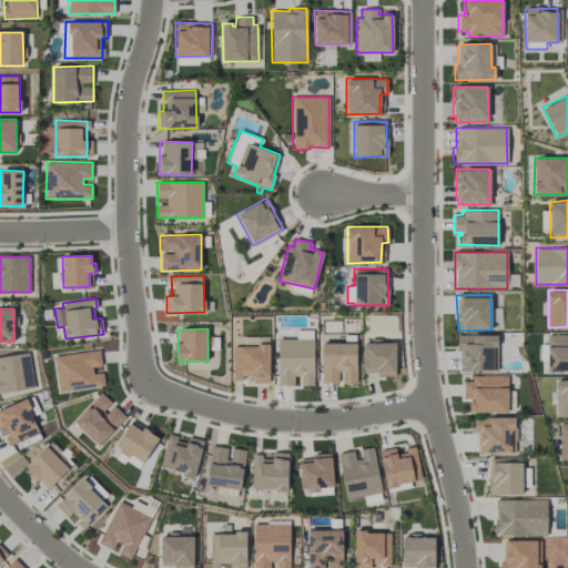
[(497,334),(458,335),(458,372),(494,371),(493,347),(497,346),(497,334)]
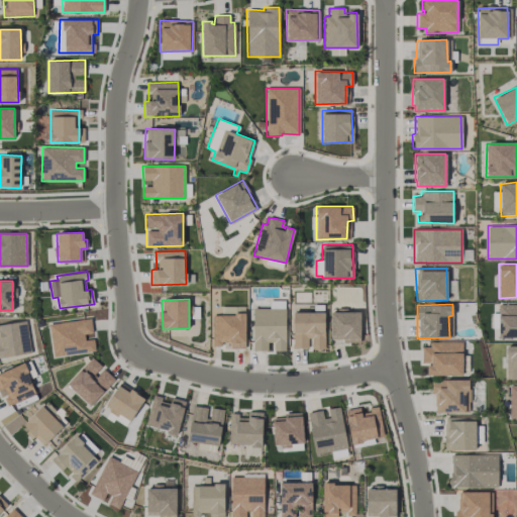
[(516,304),(498,305),(498,338),(516,337),(516,304)]
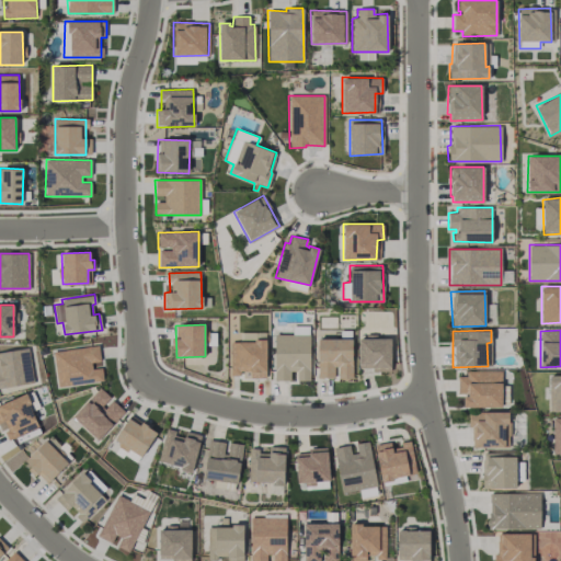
[(318,339),(318,378),(336,378),(336,379),(352,379),(351,331),(341,331),(341,339),(318,339)]
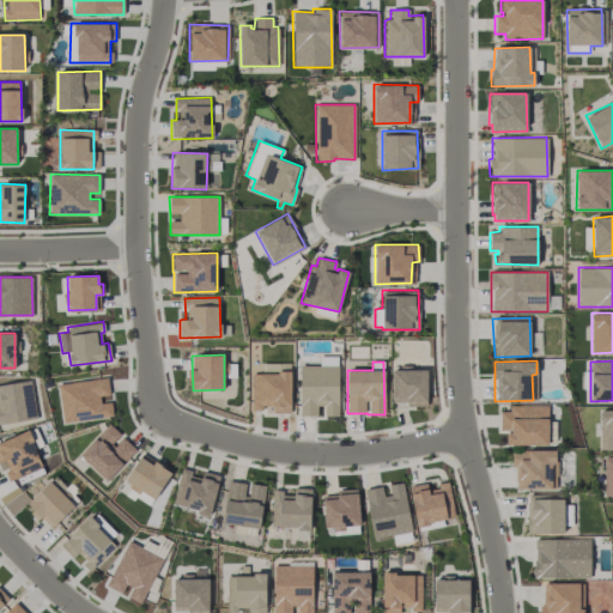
[(299,365),(299,416),(317,417),(317,407),(325,407),(325,417),(338,417),(339,366),(299,365)]
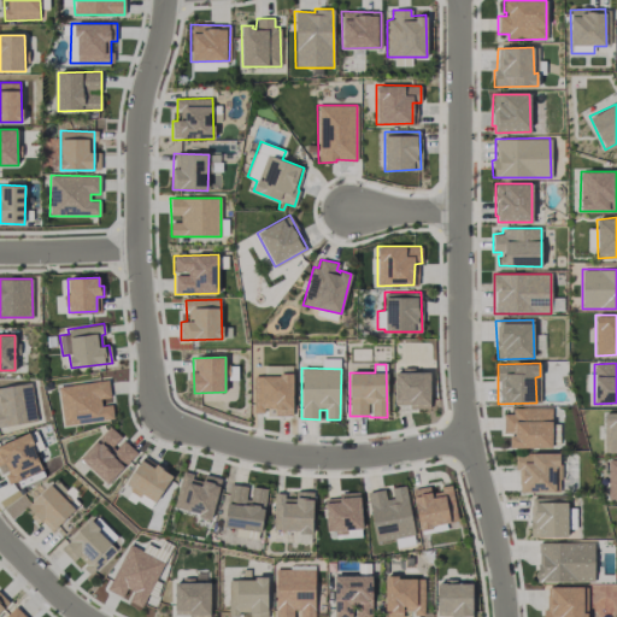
[(430,406),(429,371),(394,372),(394,407),(430,406)]
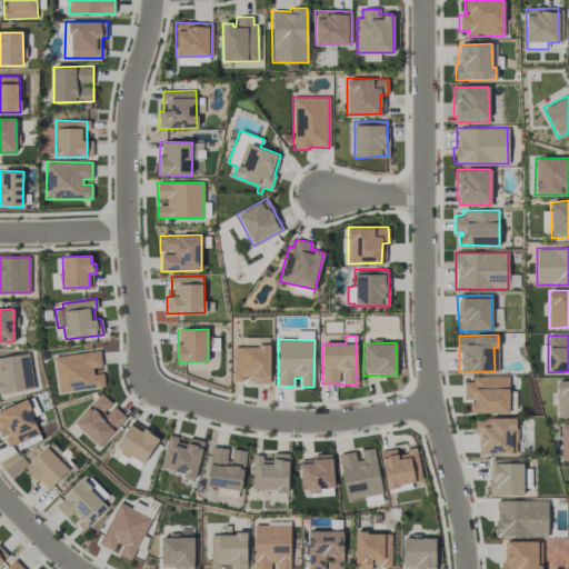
[(233,346),(233,381),(243,381),(243,377),(253,376),(253,383),(270,383),(270,346),(233,346)]
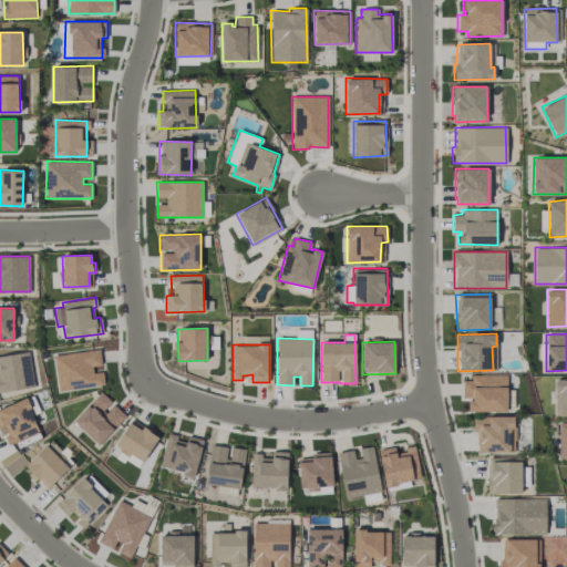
[(53,356),(99,349),(101,364),(92,367),(93,372),(102,371),(104,384),(59,391),(53,356)]
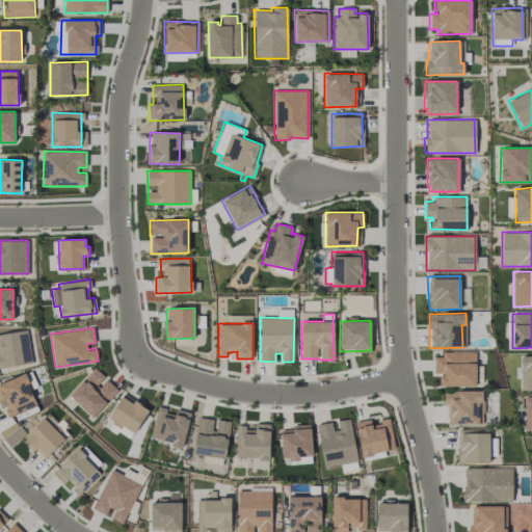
[(0,334),(25,330),(31,363),(0,367),(0,334)]
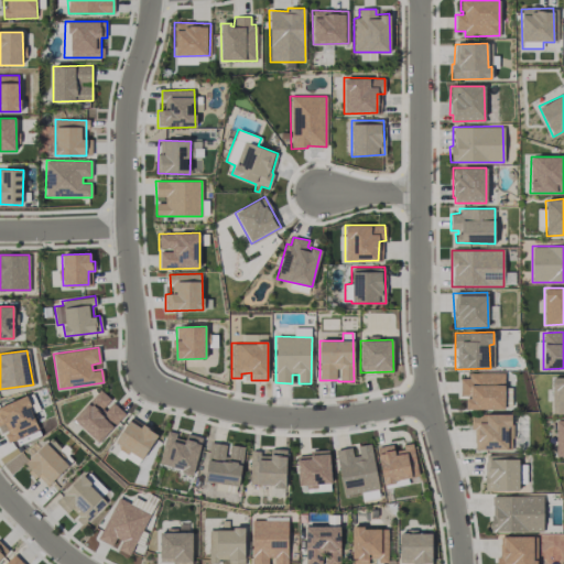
[(503,373),(459,375),(461,398),(465,398),(466,410),(505,409),(503,373)]
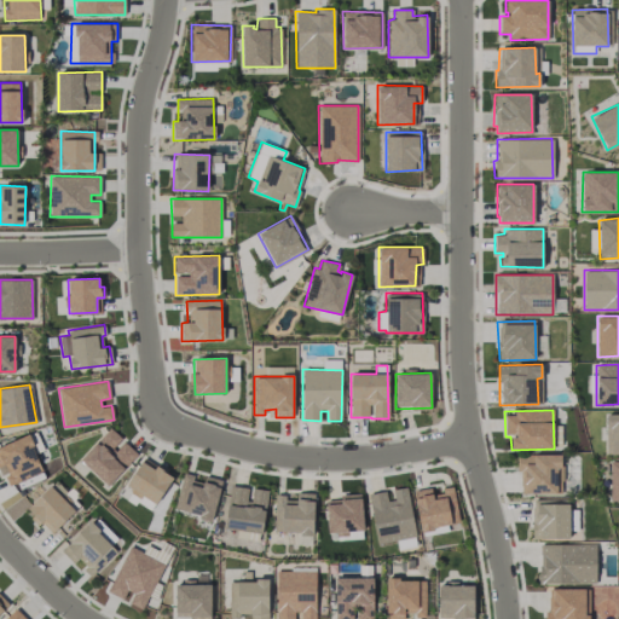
[(606,455),(618,453),(618,414),(606,414),(606,455)]
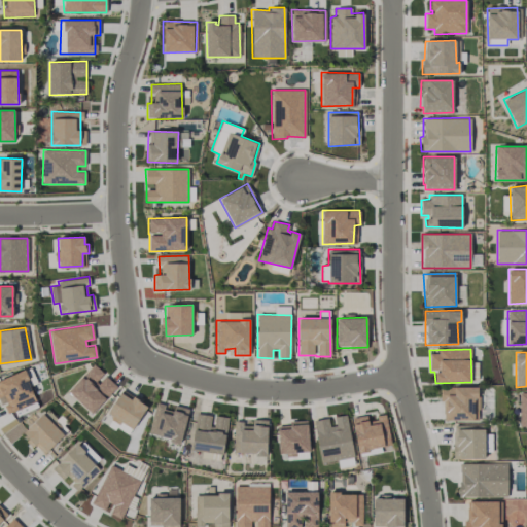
[(93,363),(103,373),(96,381),(98,383),(105,376),(116,386),(92,414),(68,391),(93,363)]
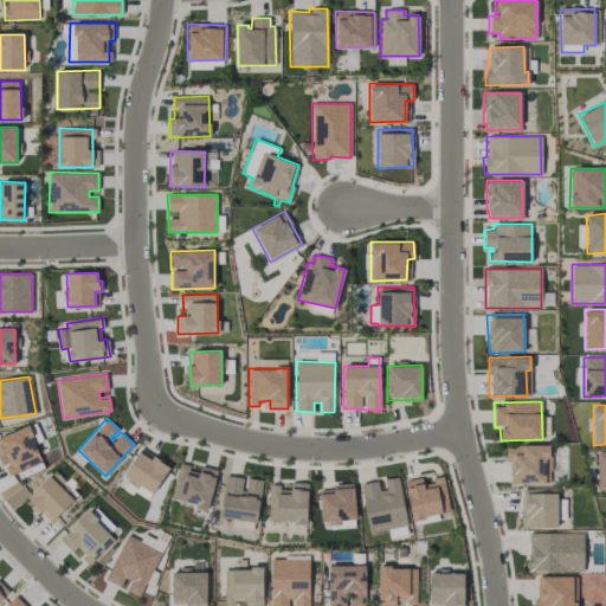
[(0,437),(27,424),(33,436),(30,437),(40,461),(8,476),(5,466),(8,465),(4,455),(0,456),(0,437)]
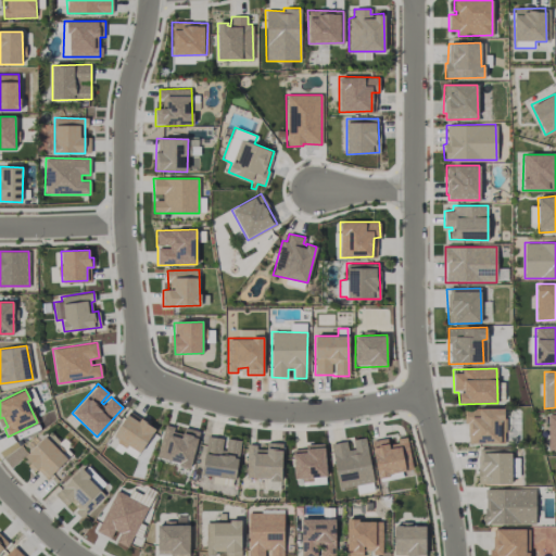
[(500,443),(500,420),(504,419),(504,408),(466,409),(467,444),(500,443)]
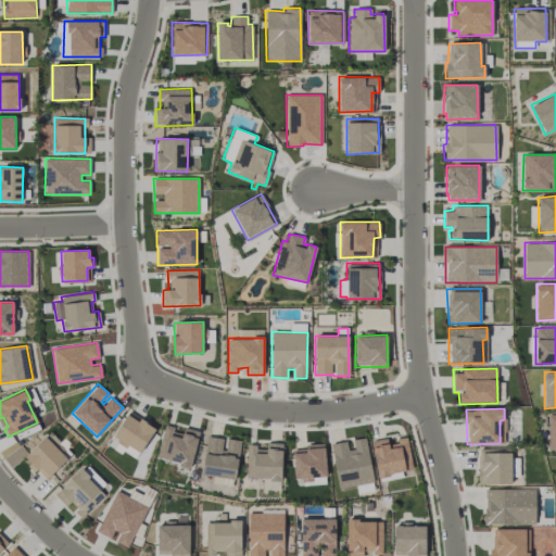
[(128,411),(139,418),(142,415),(151,420),(149,424),(154,428),(139,453),(127,444),(126,449),(116,442),(118,439),(113,434),(128,411)]
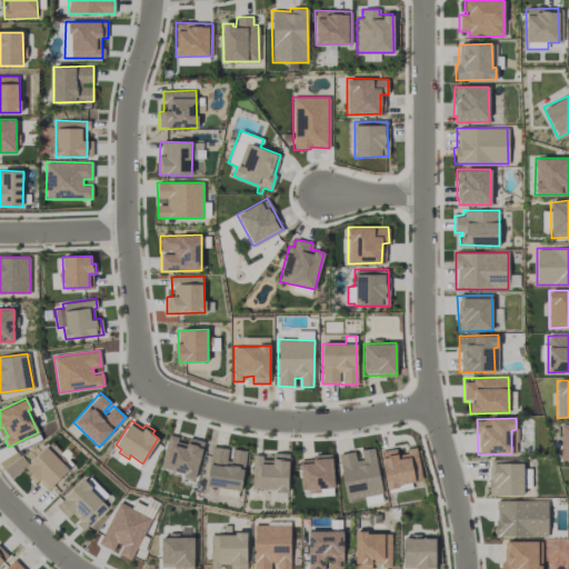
[(168,435),(177,437),(177,440),(186,443),(188,438),(202,441),(193,478),(182,476),(183,473),(160,467),(168,435)]
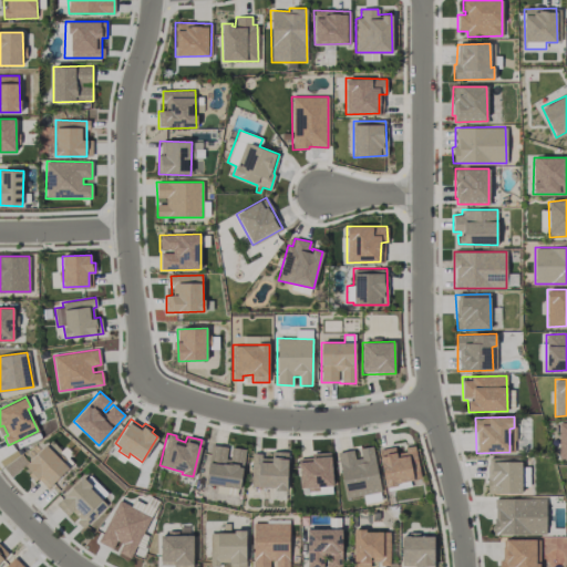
[(50,441),(24,465),(47,488),(72,464),(50,441)]
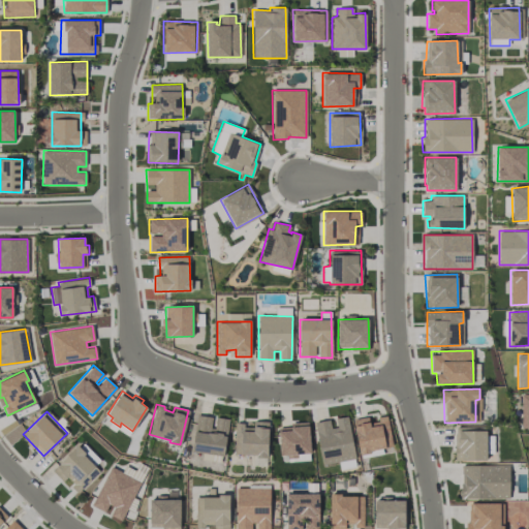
[(196,414),(212,417),(210,427),(214,428),(216,417),(228,418),(223,456),(191,450),(196,414)]
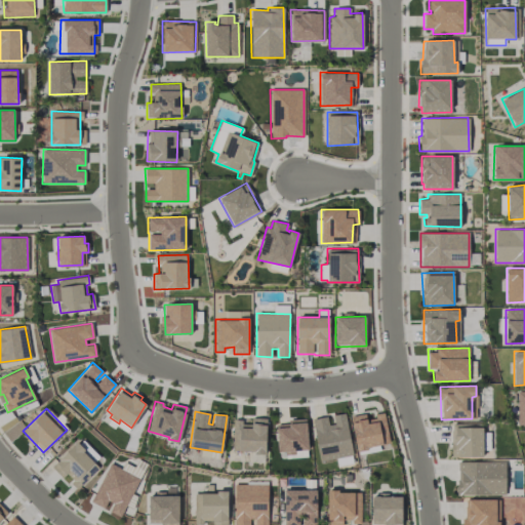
[(312,419),(327,416),(328,423),(333,423),(332,415),(345,412),(353,455),(320,461),(312,419)]
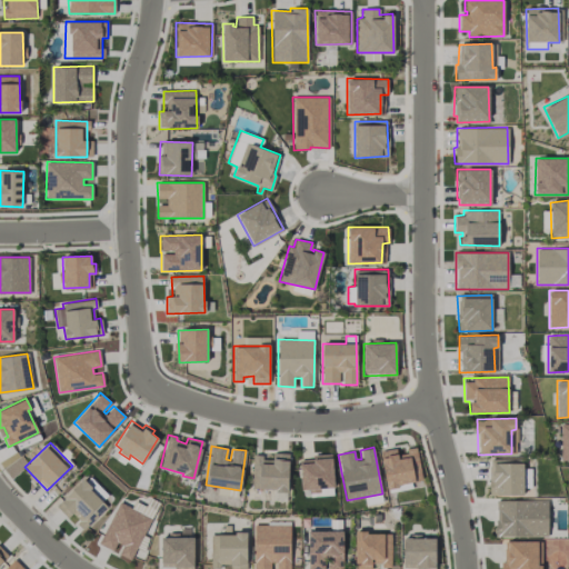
[(380,451),(396,448),(397,455),(407,453),(406,448),(415,447),(422,479),(398,485),(399,487),(387,489),(380,451)]
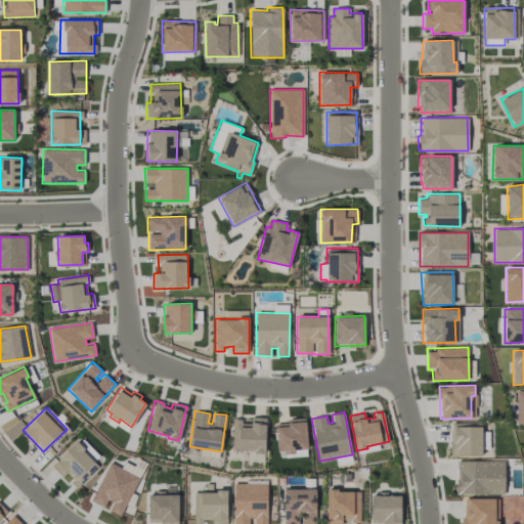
[(288,419),(304,418),(307,448),(276,451),(275,425),(289,423),(288,419)]
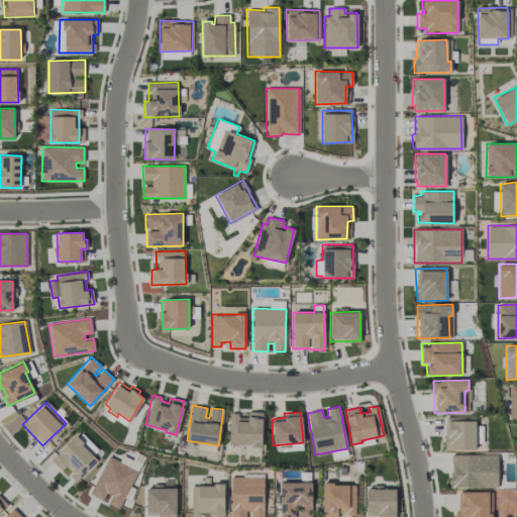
[(262,445),(263,414),(238,413),(229,413),(229,445),(262,445)]
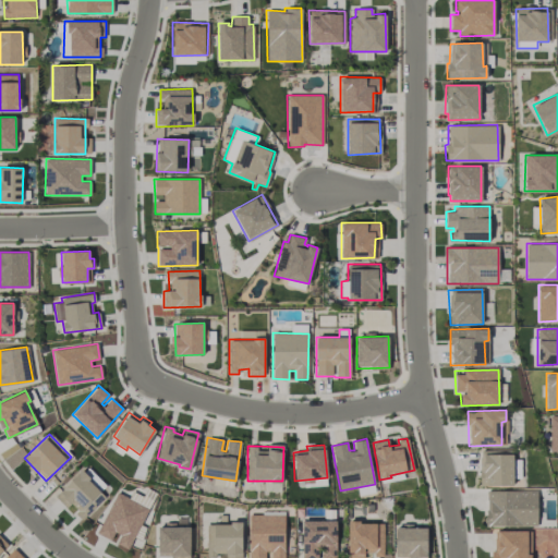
[(481,486),(513,485),(512,450),(480,451),(481,486)]
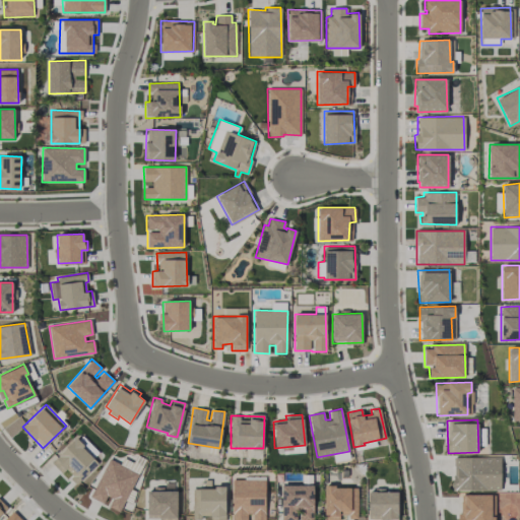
[(62,473),(65,471),(77,483),(99,463),(75,438),(51,462),(62,473)]
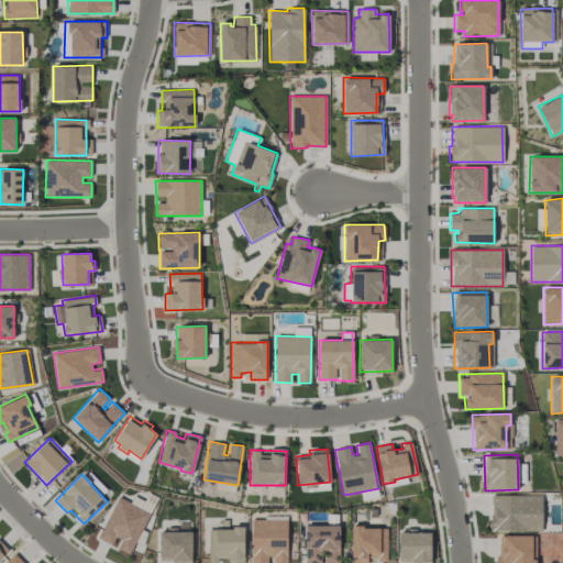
[(490,496),(490,531),(542,530),(542,495),(490,496)]
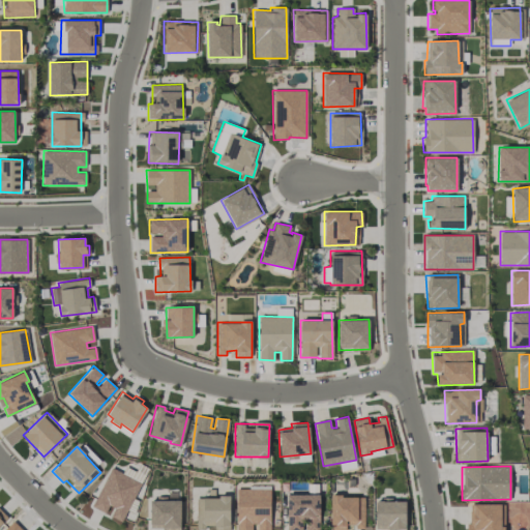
[(141,482),(111,467),(91,506),(108,514),(121,522),(141,482)]
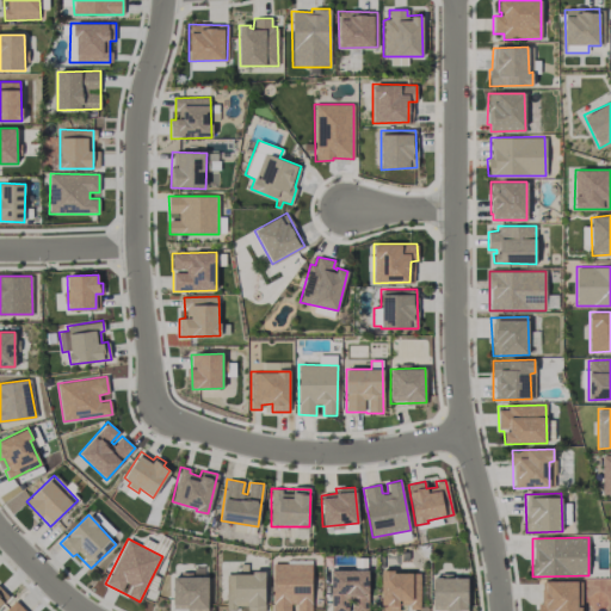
[(312,610),(312,563),(272,565),(272,610),(312,610)]
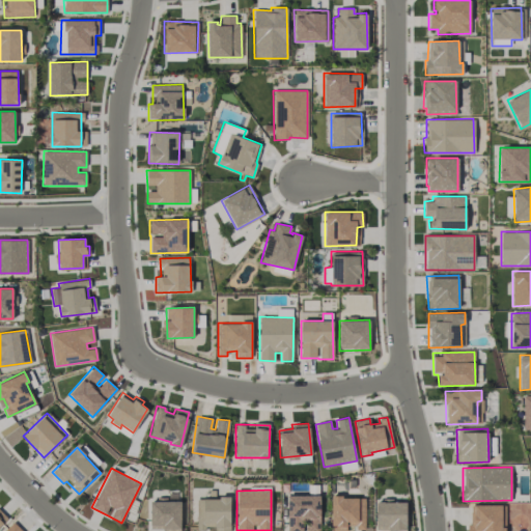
[(319,530),(319,495),(286,496),(286,530),(319,530)]
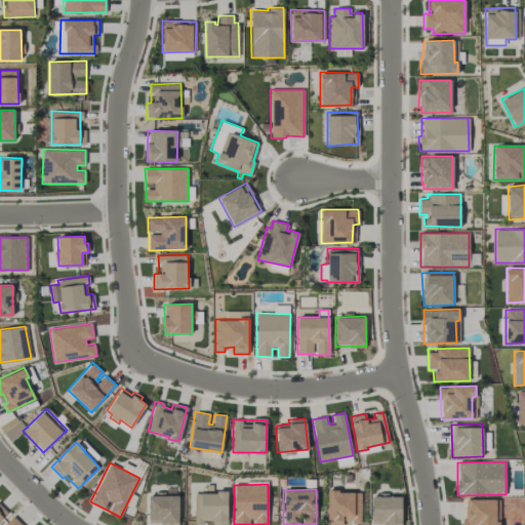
[(228,524),(228,491),(194,492),(195,523),(212,523),(212,524),(228,524)]
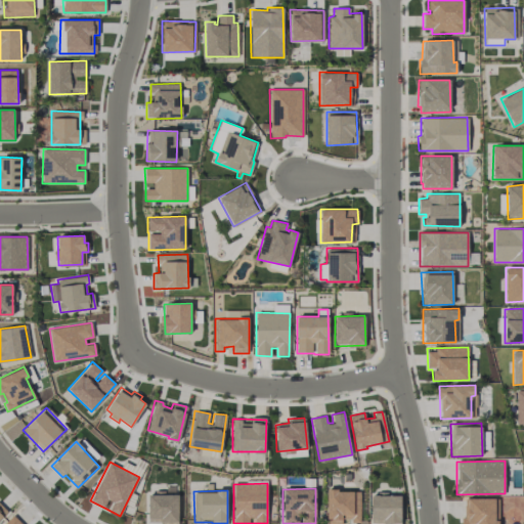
[(359,521),(360,491),(328,490),(325,523),(343,523),(343,521),(359,521)]
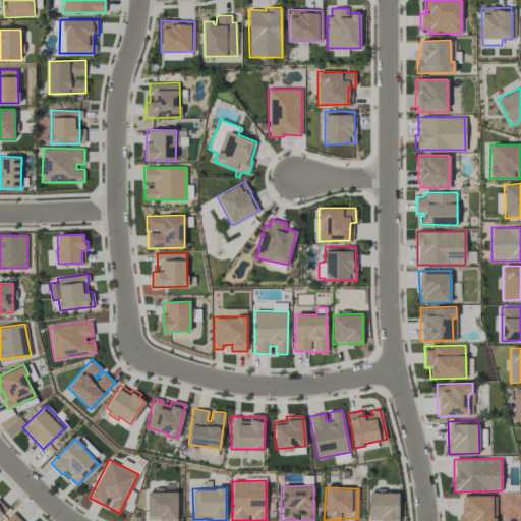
[(176,520),(177,490),(148,490),(147,518),(160,519),(159,520),(176,520)]
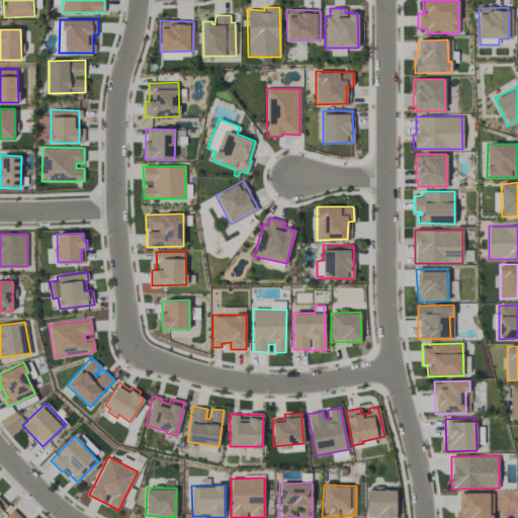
[(396,517),(396,490),(366,490),(365,517),(396,517)]
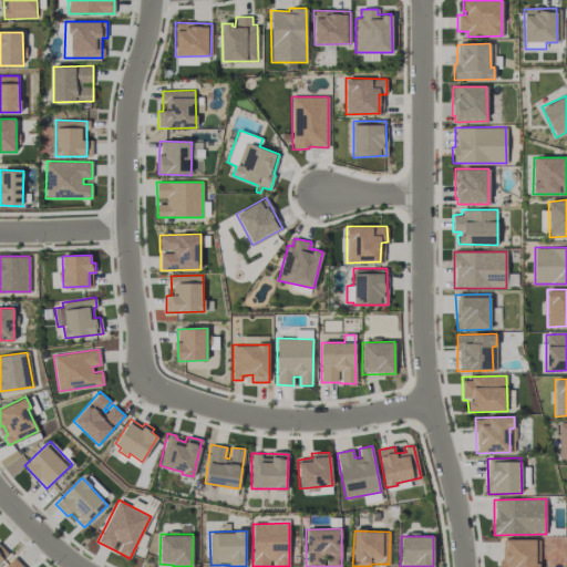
[(500,566),(538,566),(539,563),(536,564),(535,539),(500,539),(500,566)]
